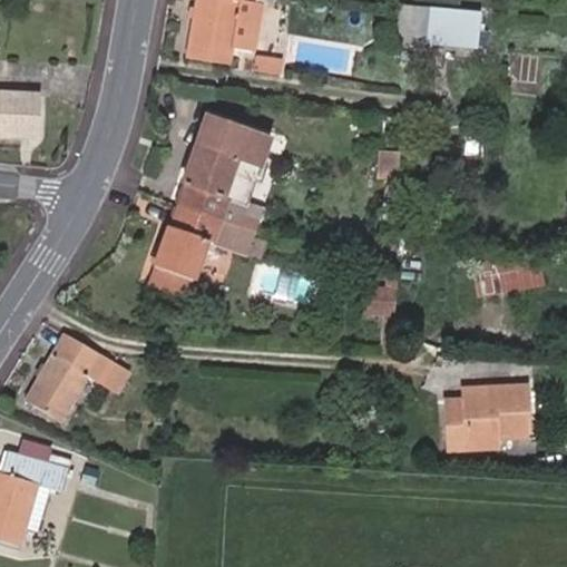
[(199,0),(191,54),(231,59),(233,47),(255,50),(257,35),(261,13),(267,16),(270,0),(199,0)]
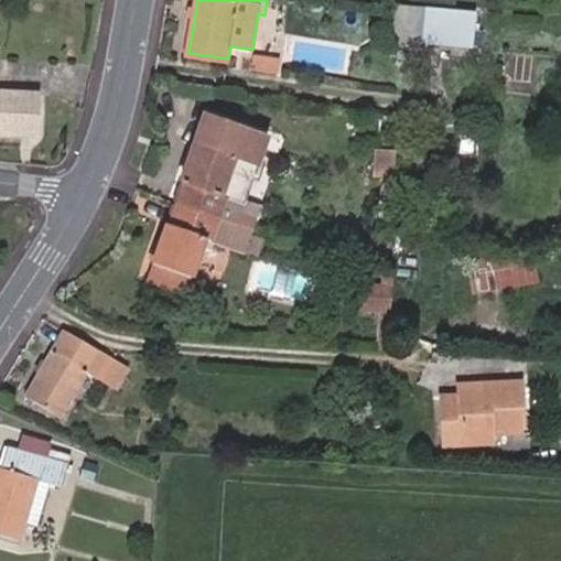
[(470,51),(473,15),(395,9),(391,44),(470,51)]
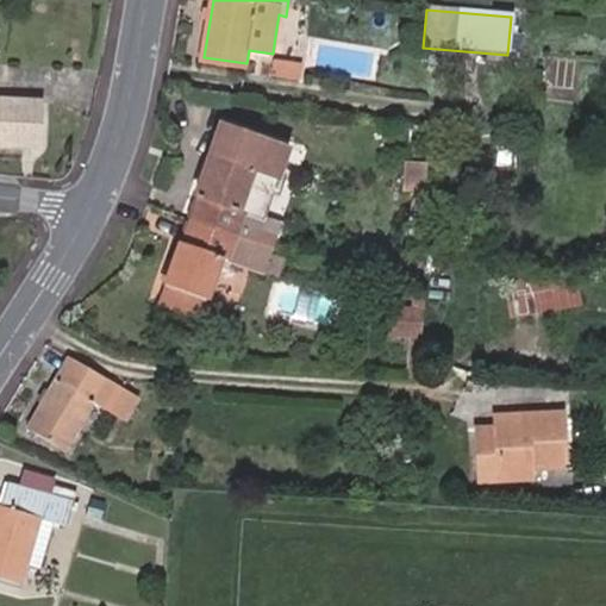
[(283,56),(282,74),(312,74),(312,56),(283,56)]
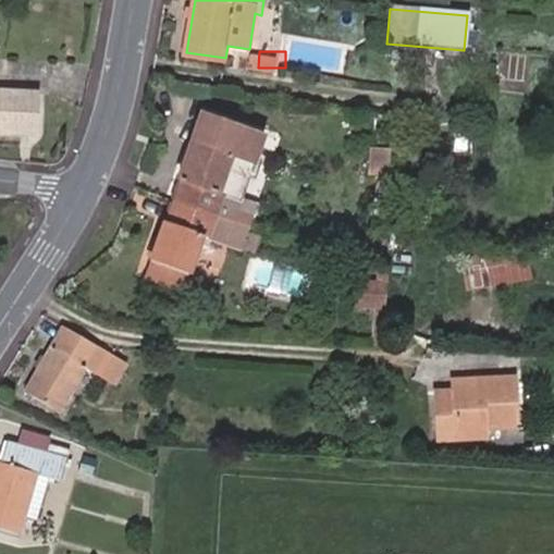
[(0,128),(38,132),(40,89),(0,87),(0,128)]
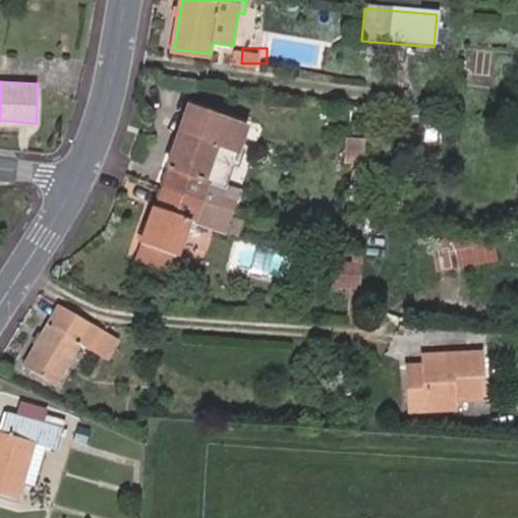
[(164,165),(158,182),(192,193),(200,196),(202,196),(203,197),(226,206),(232,188),(195,175),(208,139),(229,148),(239,118),(184,99),(161,164),(164,165)]
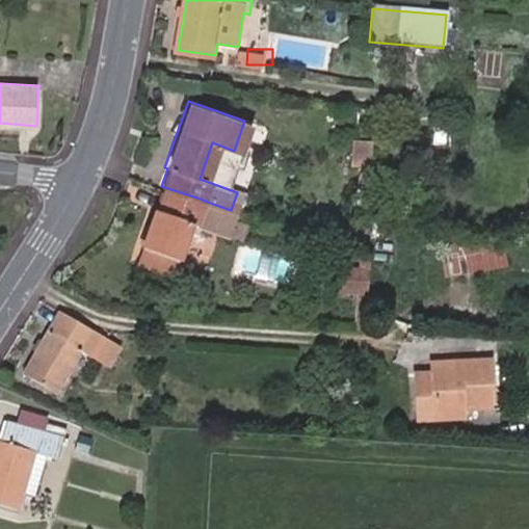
[(367,212),(375,178),(361,175),(352,208),(367,212)]
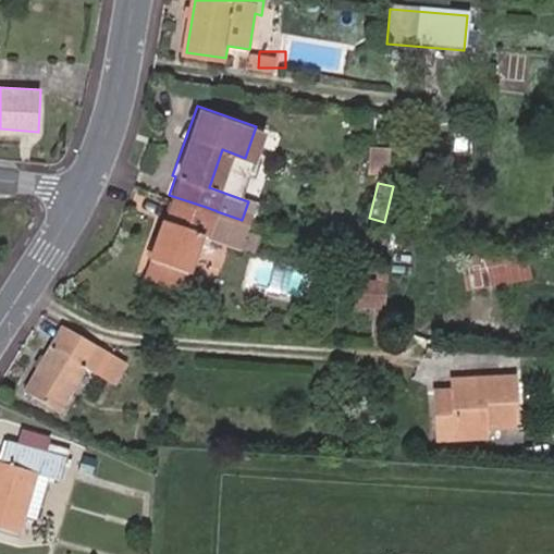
[(206,207),(169,195),(160,216),(158,214),(144,258),(180,271),(192,234),(204,238),(241,250),(248,226),(214,214),(217,211),(216,210),(214,210),(206,207)]
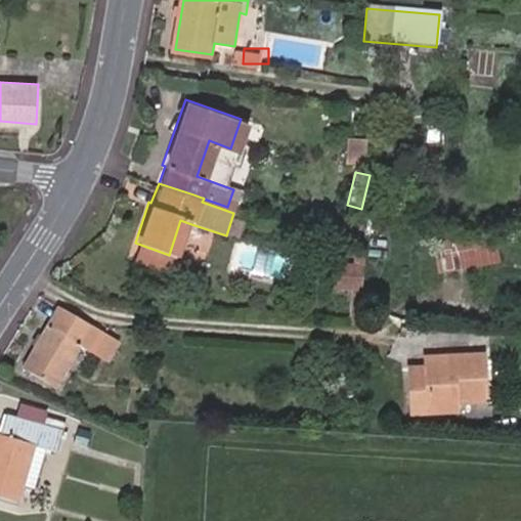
[(439,237),(444,268),(500,256),(492,226),(439,237)]
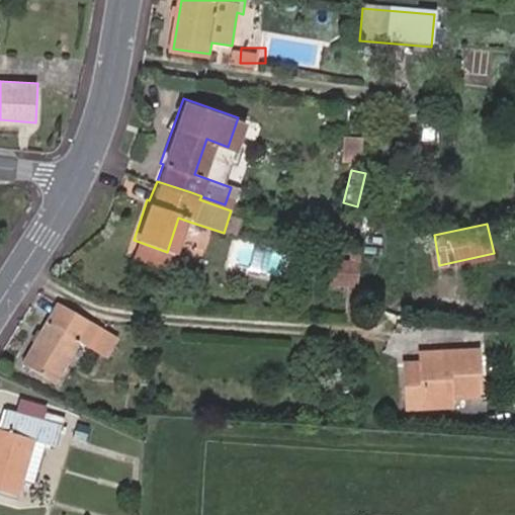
[(167,252),(134,240),(126,256),(161,269),(167,252)]
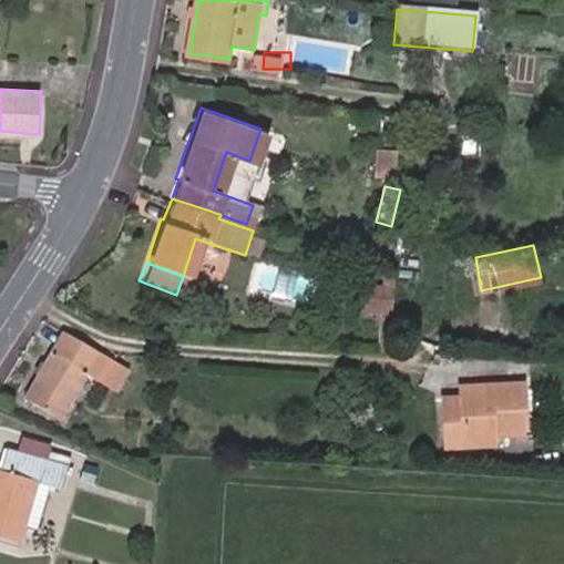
[(389,286),(371,285),(370,307),(386,309),(382,350),(392,351),(398,273),(390,272),(389,286)]
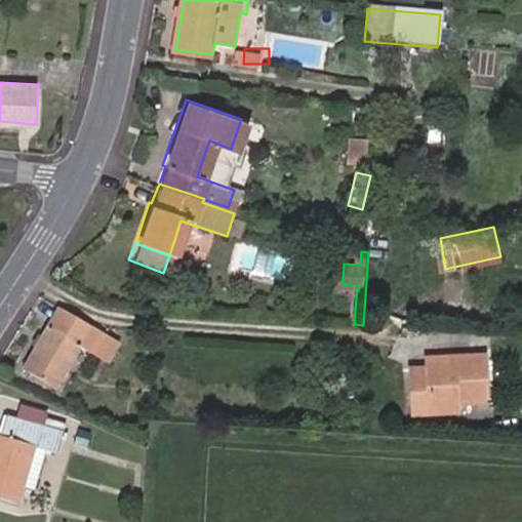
[(55,325),(27,370),(55,388),(84,344),(97,351),(108,335),(69,311),(58,326),(55,325)]
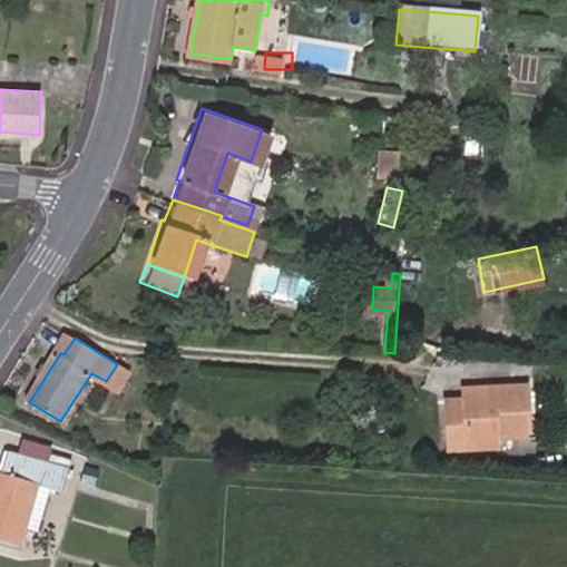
[(470,434),(499,434),(530,434),(531,385),(468,384),(468,402),(452,401),(451,447),(470,447),(470,434)]
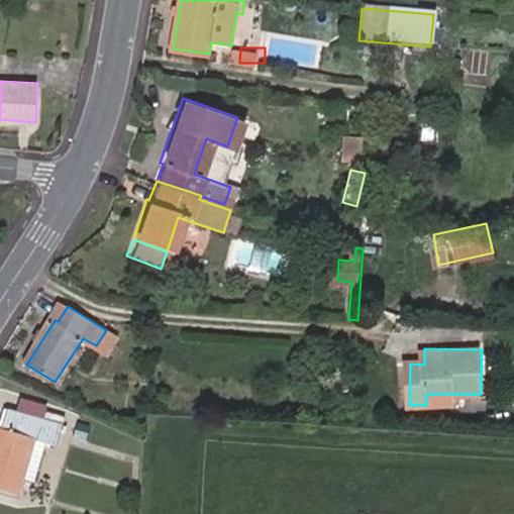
[(452,405),(452,394),(426,394),(426,405),(452,405)]
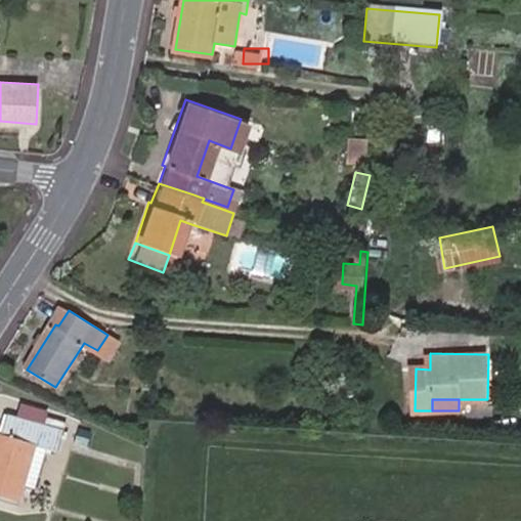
[(31,440),(44,443),(53,445),(58,447),(64,424),(44,420),(43,424),(3,414),(0,425),(0,489),(15,493),(17,485),(31,440)]
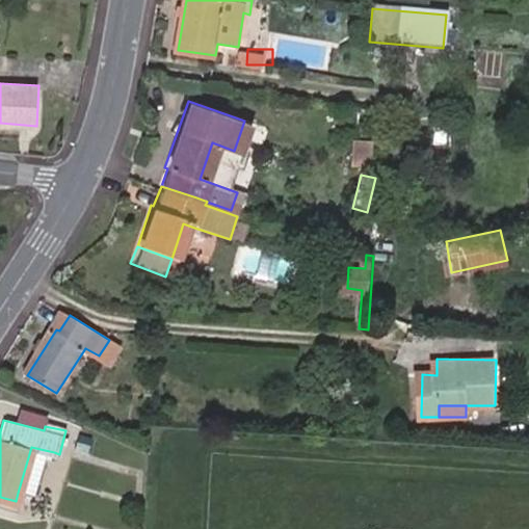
[(33,498),(45,450),(31,447),(18,493),(33,498)]
